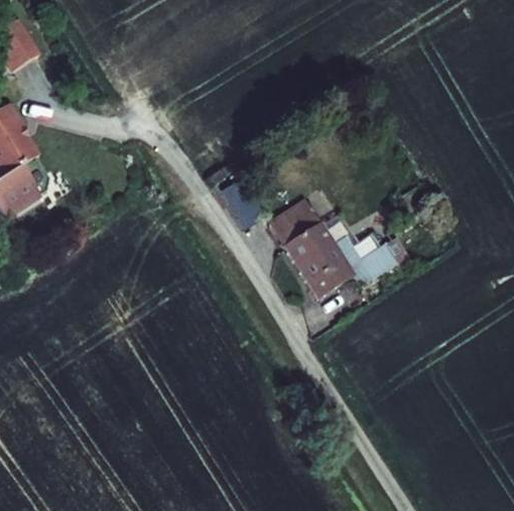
[(4,23),(22,62),(39,55),(21,16),(4,23)]
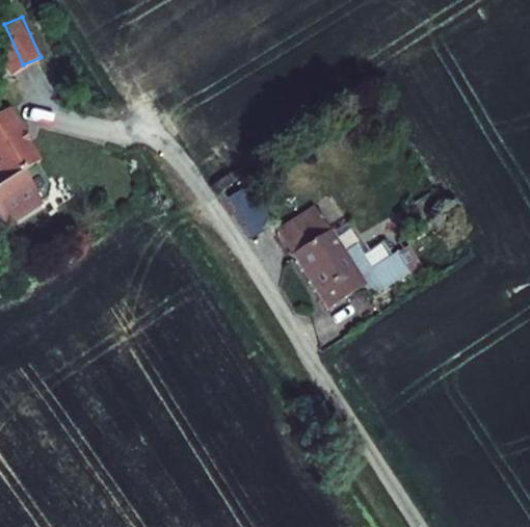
[(37,163),(19,132),(26,128),(12,105),(0,112),(0,182),(1,184),(37,163)]
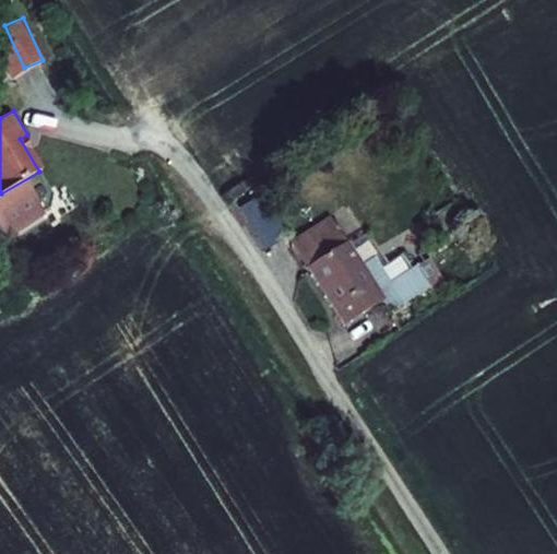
[(390,310),(430,285),(417,264),(392,282),(376,257),(362,267),(348,246),(351,243),(335,217),(295,244),(344,322),(382,298),(390,310)]
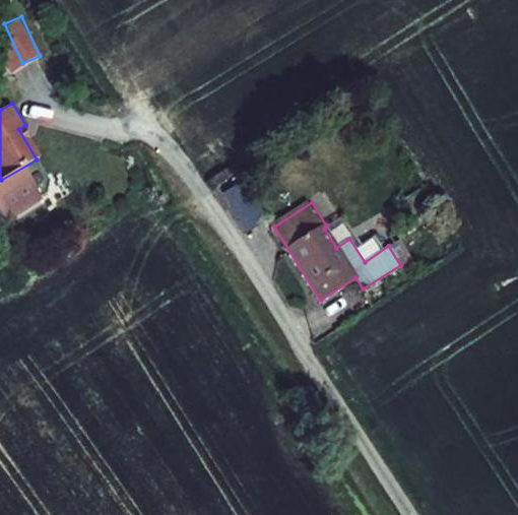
[(399,238),(388,246),(400,265),(411,257),(399,238)]
